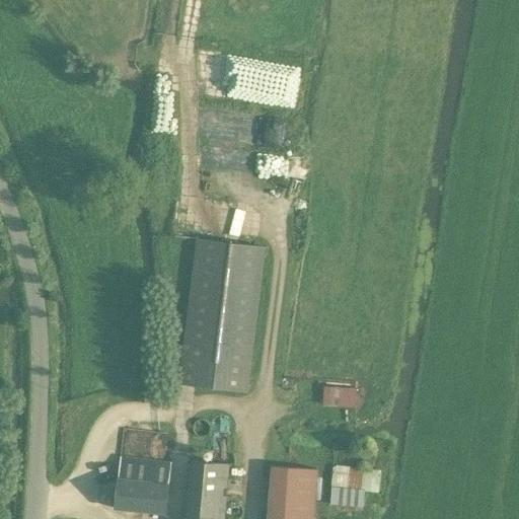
[(288,122),(202,112),(199,135),(285,145),(288,122)]
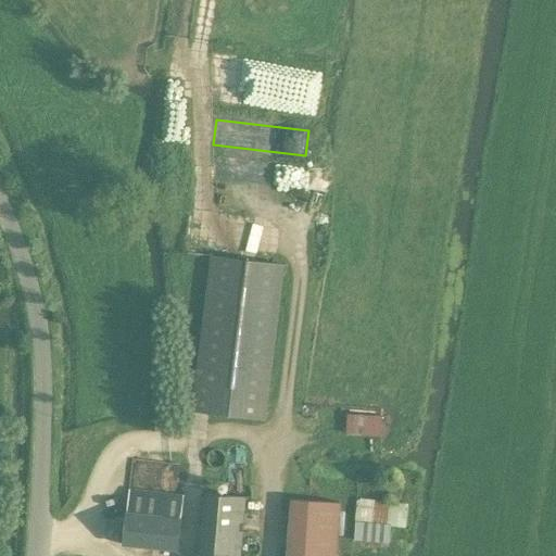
[(193,408),(264,417),(282,266),(212,257),(193,408)]
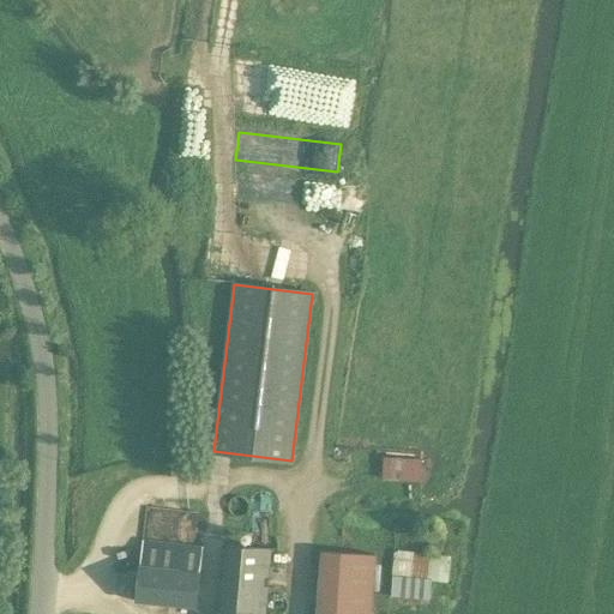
[(420,480),(421,457),(383,456),(383,479),(420,480)]
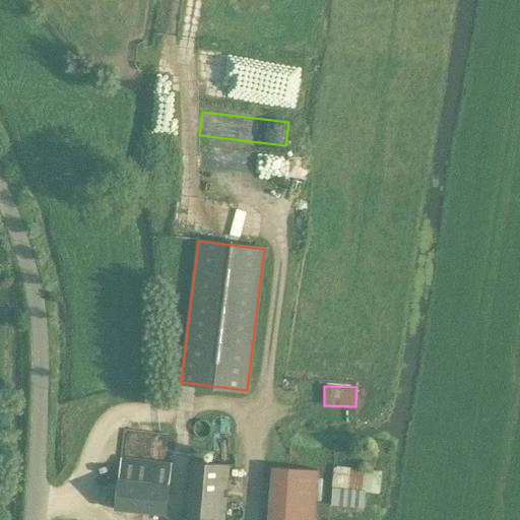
[(165,515),(170,463),(120,458),(115,509),(165,515)]
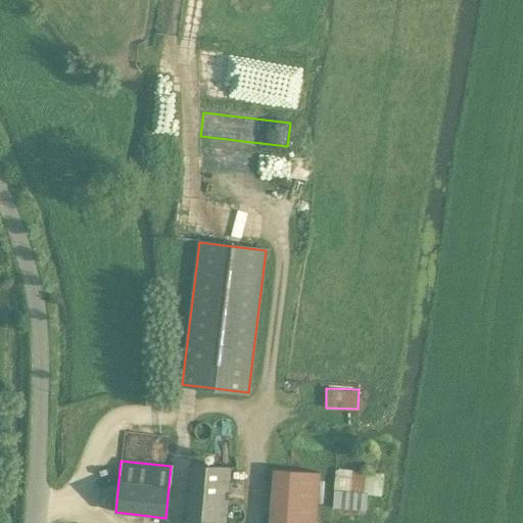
[(366,461),(365,469),(377,470),(378,462),(366,461)]
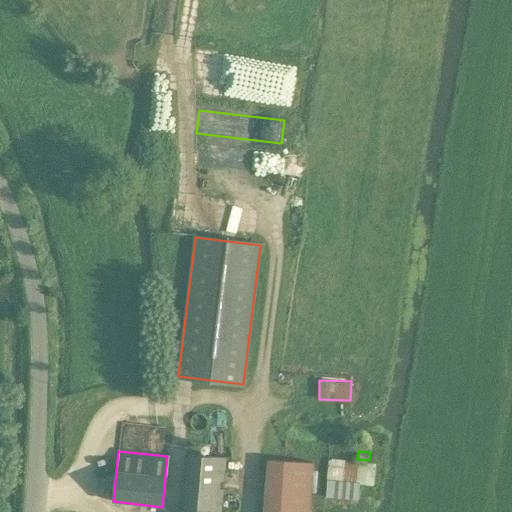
[(188,455),(182,511),(221,511),(225,458),(188,455)]
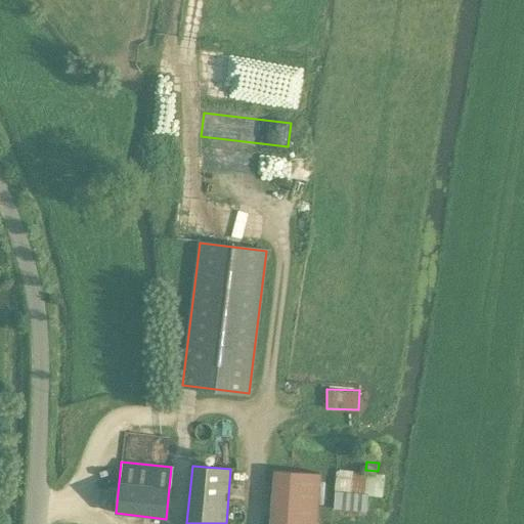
[(384,473),(336,468),(335,487),(382,492),(384,473)]
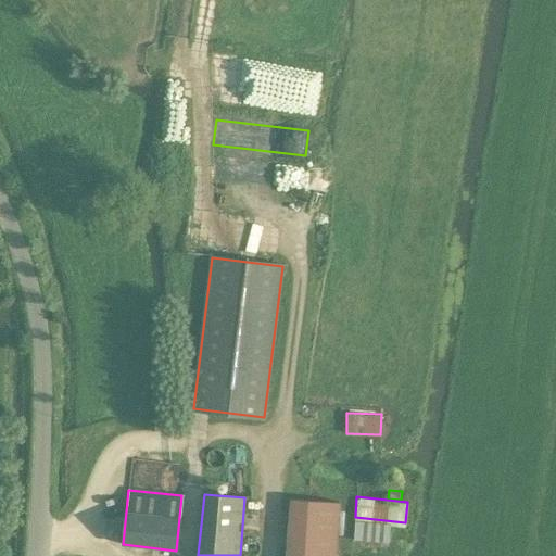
[(333,555),(339,504),(290,500),(285,555),(333,555)]
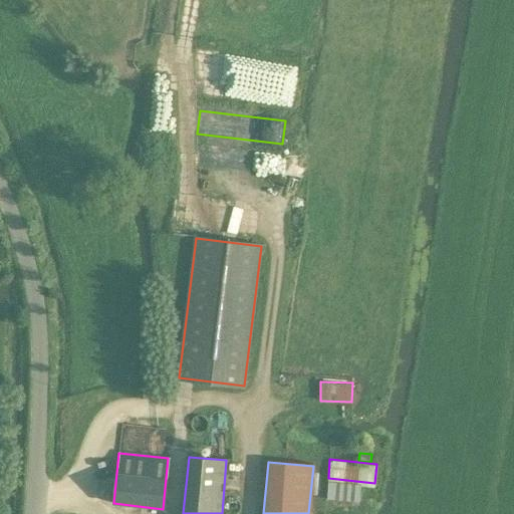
[(328,483),(327,499),(359,502),(360,485),(328,483)]
